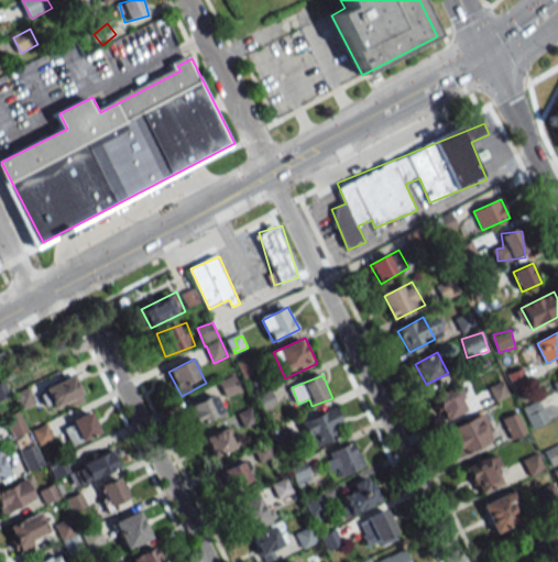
[(46,389),(58,415),(87,400),(75,376),(46,389)]
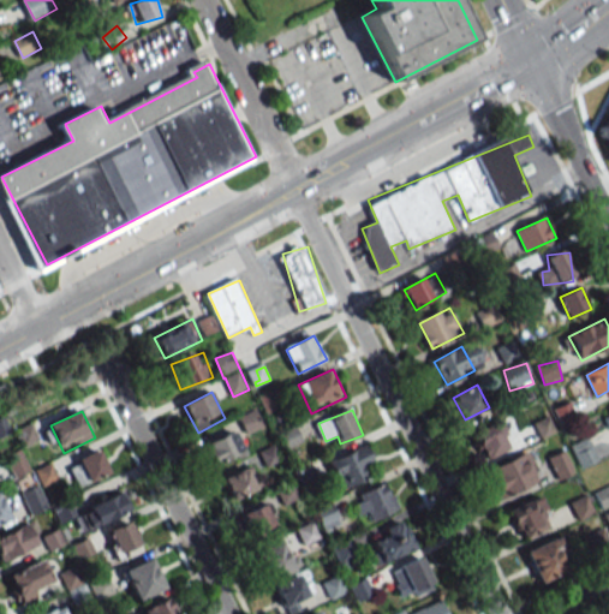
[(476,434),(488,459),(515,446),(503,422),(476,434)]
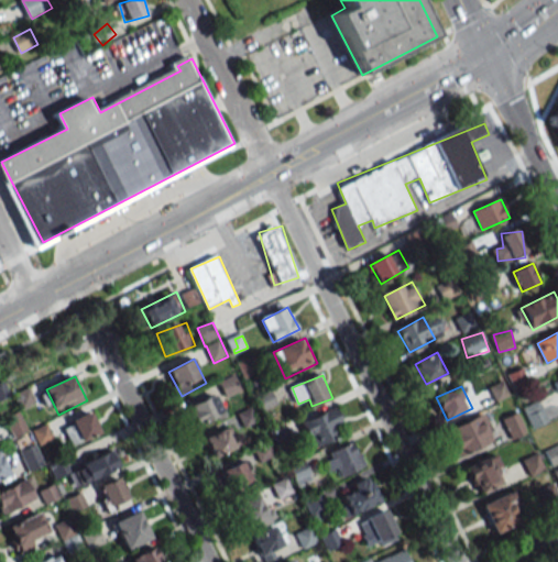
[(188,408),(198,427),(226,414),(216,395),(188,408)]
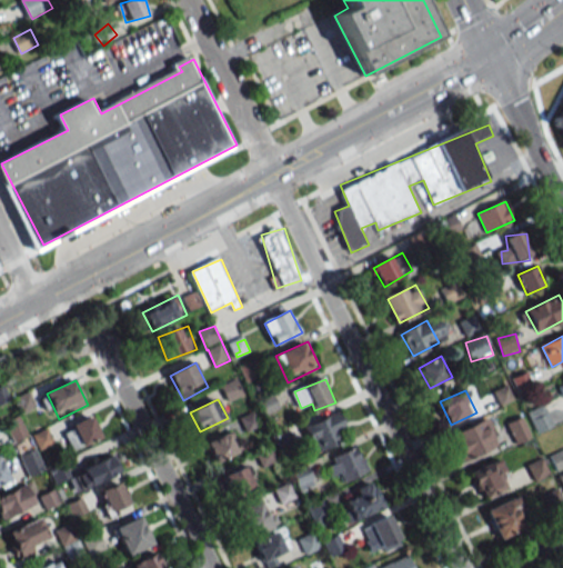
[(541,435),(556,426),(545,405),(530,414),(541,435)]
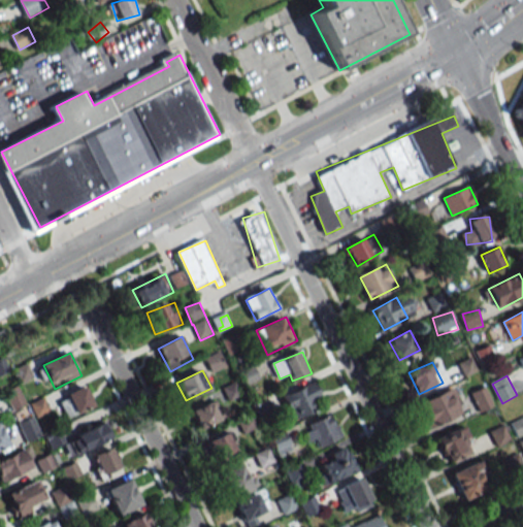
[(318,409),(314,401),(322,398),(315,383),(285,396),(295,420),(318,409)]
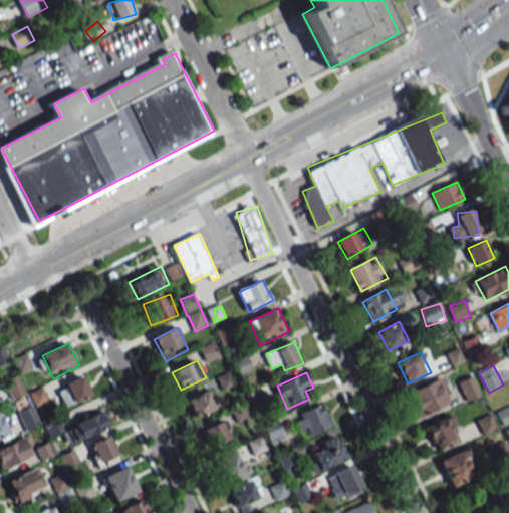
[(469,402),(483,395),(475,376),(461,383),(469,402)]
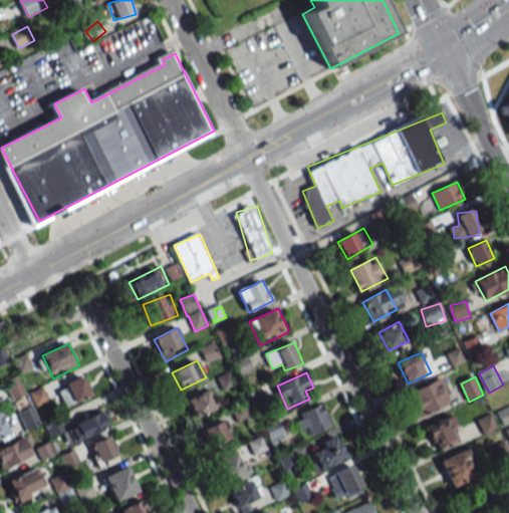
[(58,387),(64,406),(93,398),(87,377),(58,387)]
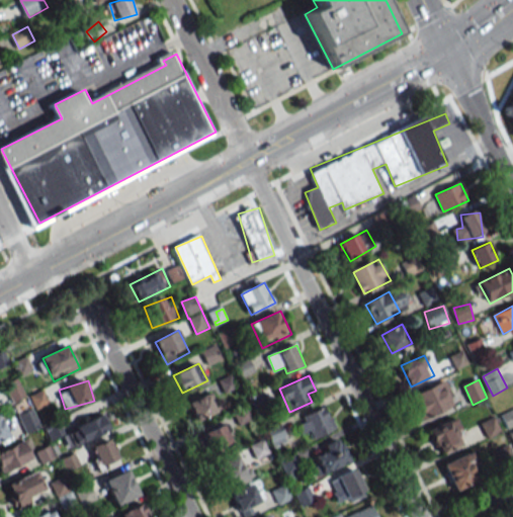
[(422,420),(456,405),(446,381),(412,397),(422,420)]
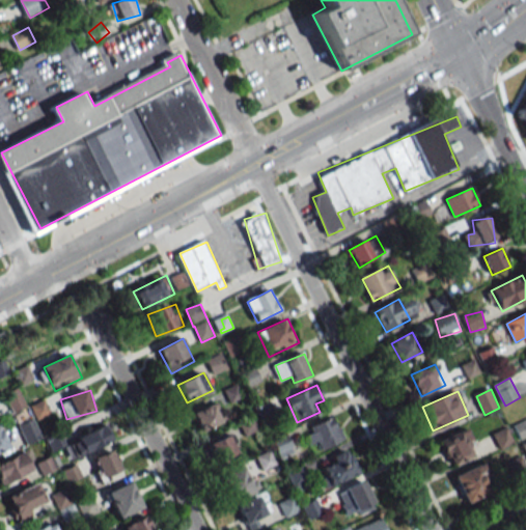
[(228,420),(220,401),(195,413),(203,431),(228,420)]
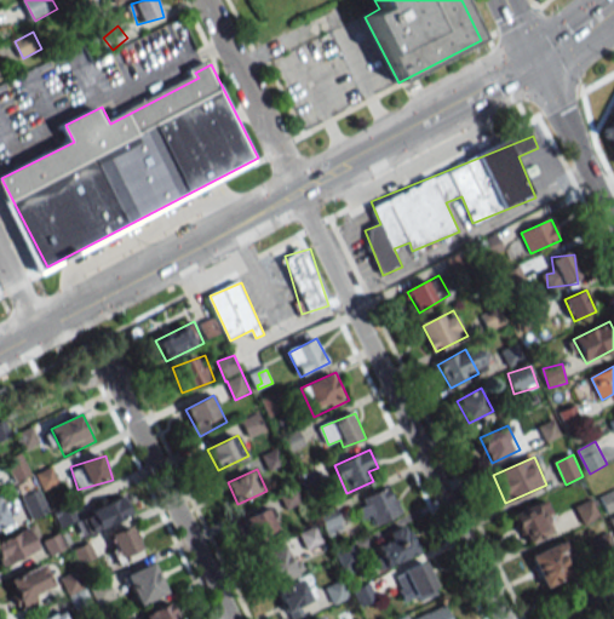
[(405,513),(391,486),(360,502),(373,528),(405,513)]
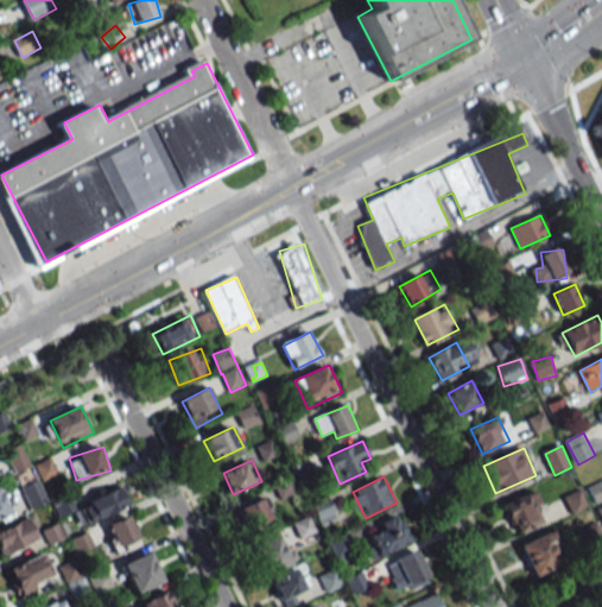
[(24,487),(33,510),(52,503),(42,480),(24,487)]
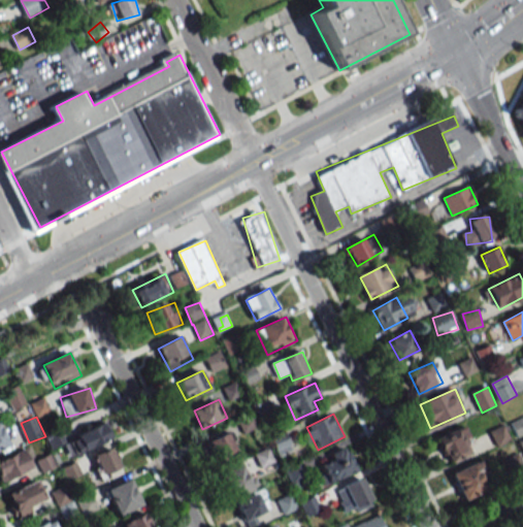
[(117,438),(109,423),(67,440),(63,431),(50,436),(55,449),(67,443),(72,457),(117,438)]
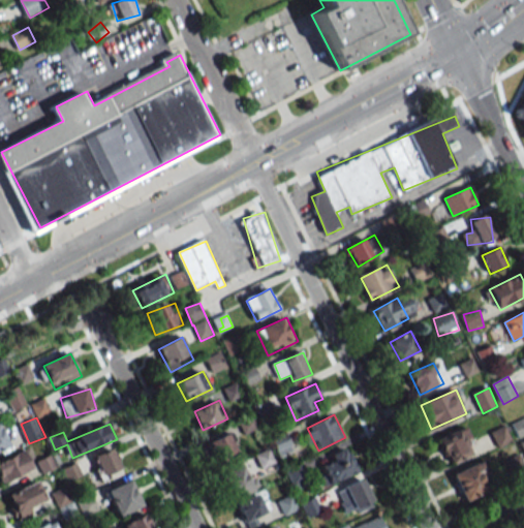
[(467,439),(471,438),(468,428),(439,438),(449,463),(472,455),(467,439)]
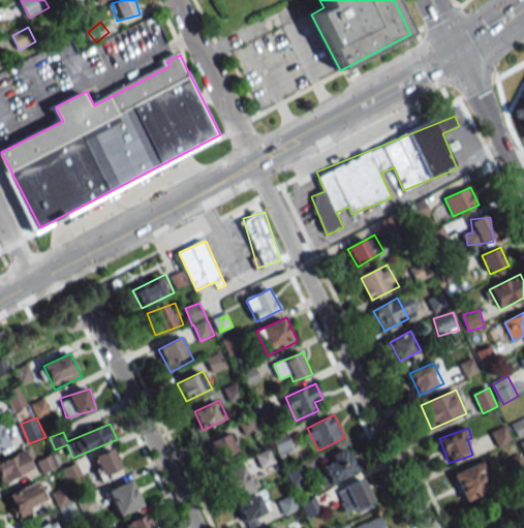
[(210,442),(219,461),(240,451),(230,433),(210,442)]
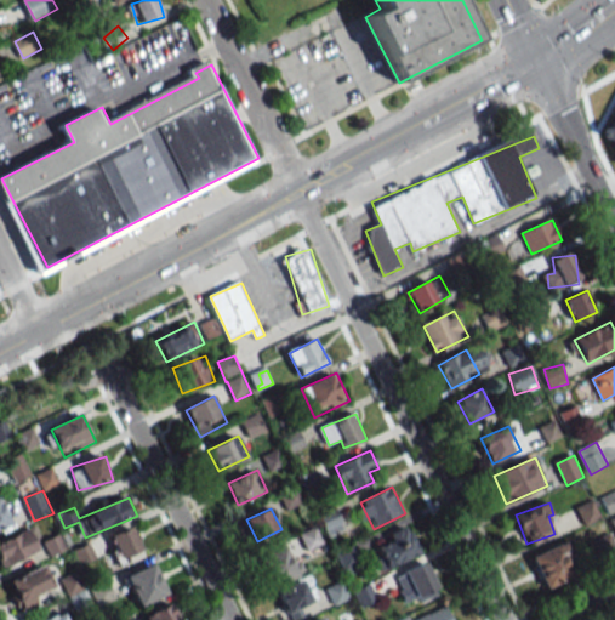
[(121,567),(147,557),(135,527),(109,536),(121,567)]
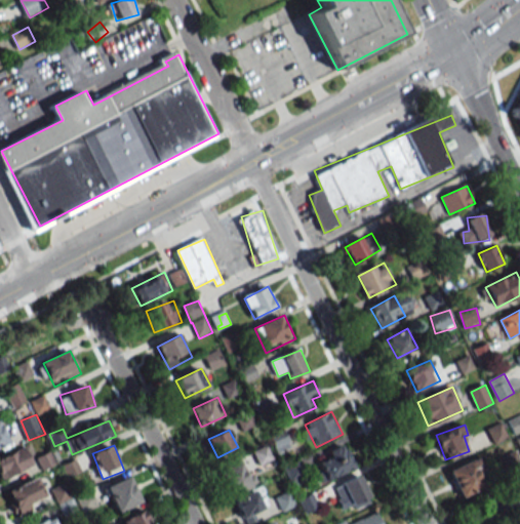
[(316,460),(328,482),(357,467),(345,445),(316,460)]
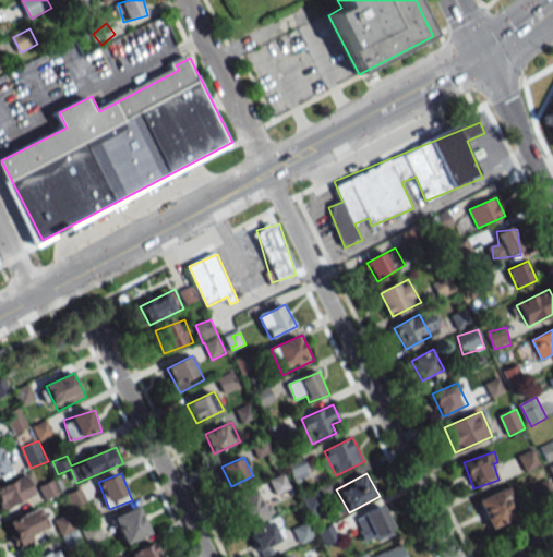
[(37,495),(27,475),(0,488),(0,499),(5,510),(37,495)]
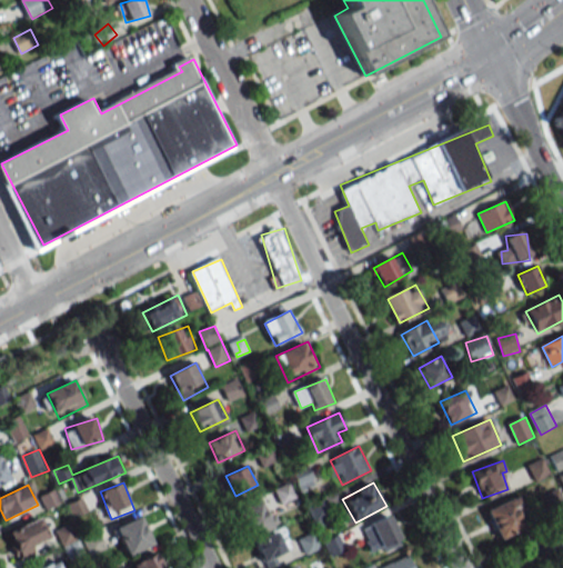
[(62,502),(57,491),(43,498),(49,510),(62,502)]
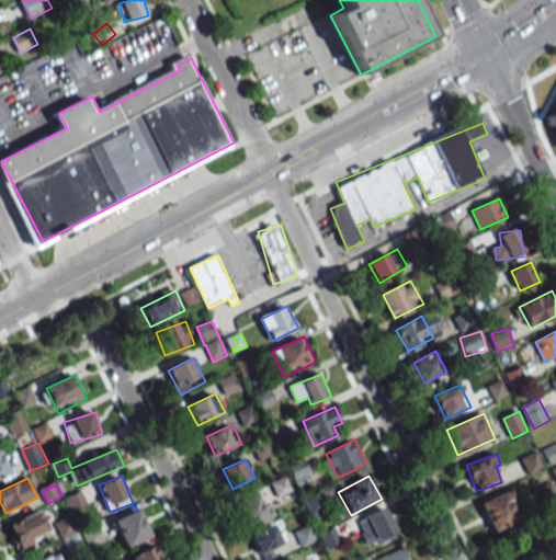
[(525,516),(512,490),(481,504),(496,532),(525,516)]
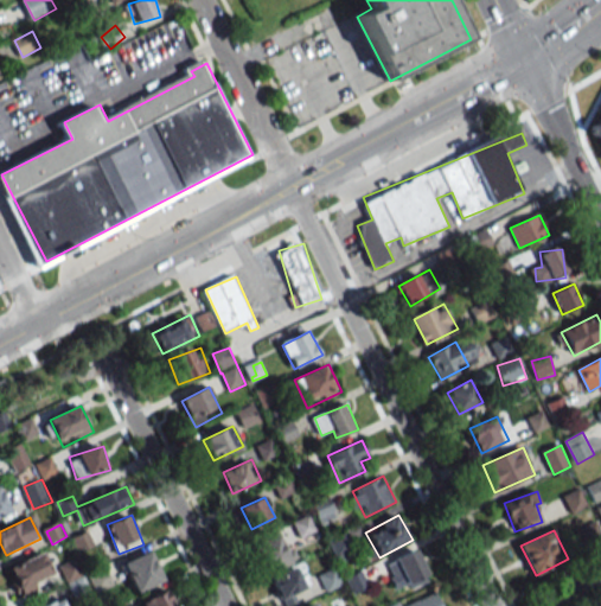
[(270,575),(296,561),(282,533),(256,547),(270,575)]
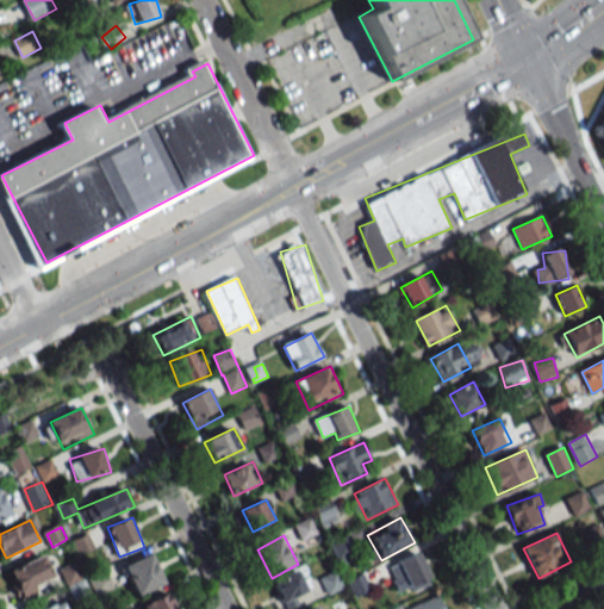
[(403,596),(433,583),(419,552),(388,566),(403,596)]
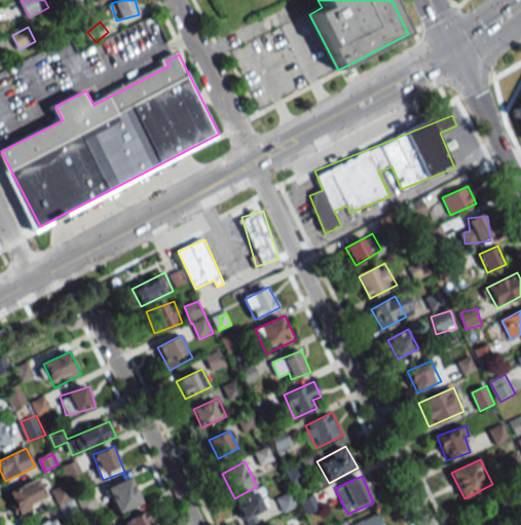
[(120,515),(144,503),(132,478),(108,489),(120,515)]
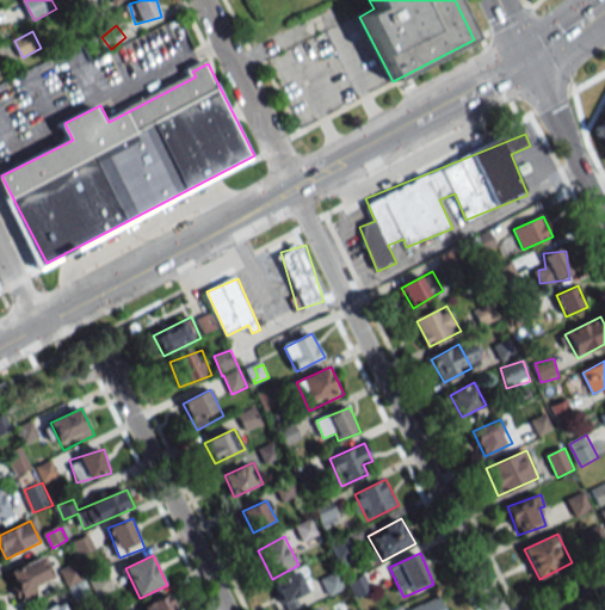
[(11,572),(24,598),(56,584),(44,556),(11,572)]
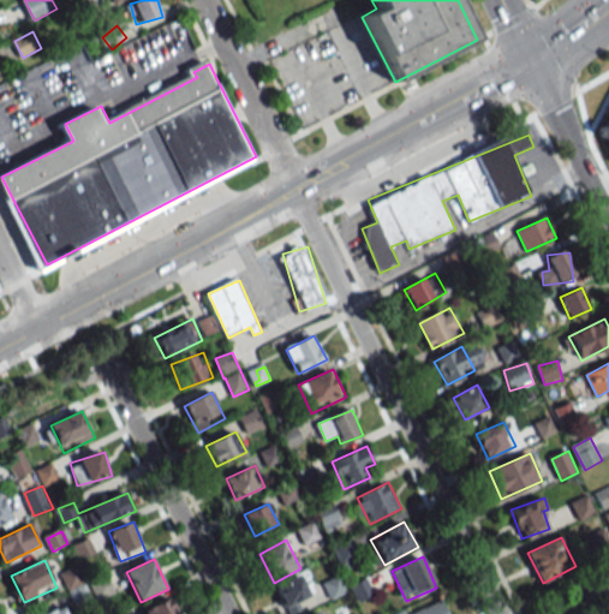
[(117,594),(108,577),(94,584),(102,600),(117,594)]
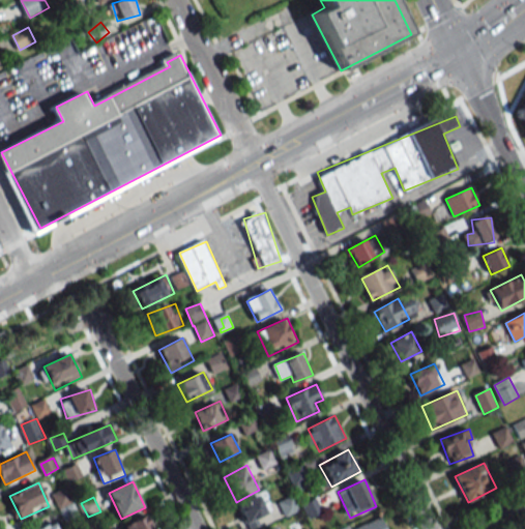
[(282,502),(286,517),(301,511),(296,497),(282,502)]
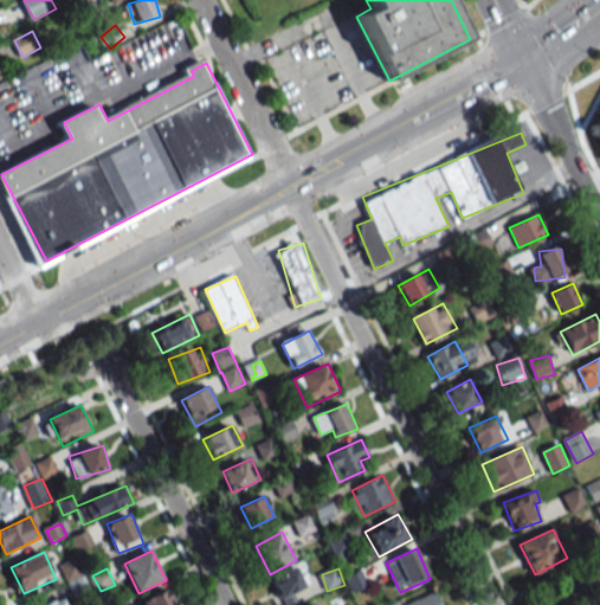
[(348,578),(355,593),(369,586),(362,571),(348,578)]
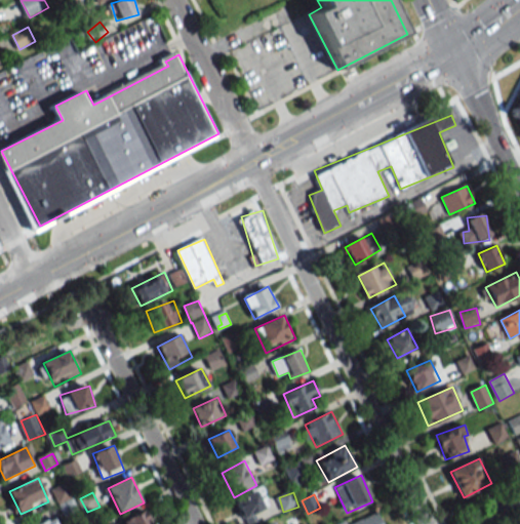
[(124,521),(125,523),(152,523),(146,511),(124,521)]
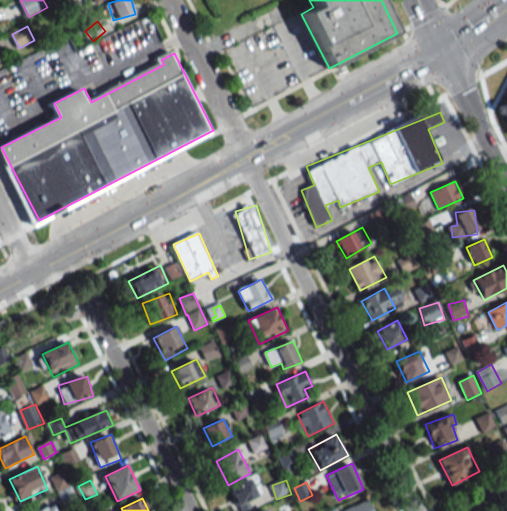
[(374,510),(370,501),(346,510),(374,510)]
